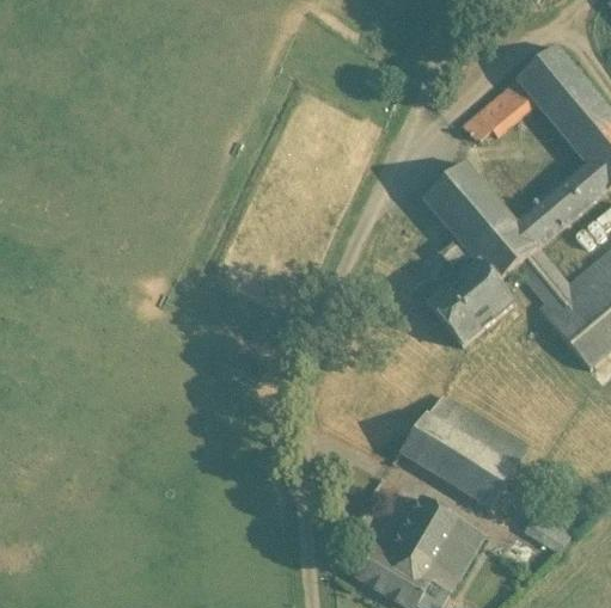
[(501,283),(517,270),(547,306),(542,311),(592,370),(610,355),(610,252),(572,286),(542,249),(610,190),(610,109),(558,48),(464,127),(476,141),(482,142),(494,133),(498,136),(517,121),(538,103),(588,163),(519,222),(466,164),(425,201),(460,241),(444,255),(454,268),(464,259),(468,263),(443,286),(447,292),(429,307),(432,309),(429,311),(427,317),(435,325),(441,324),(443,323),(464,349),(518,304),(501,283)]
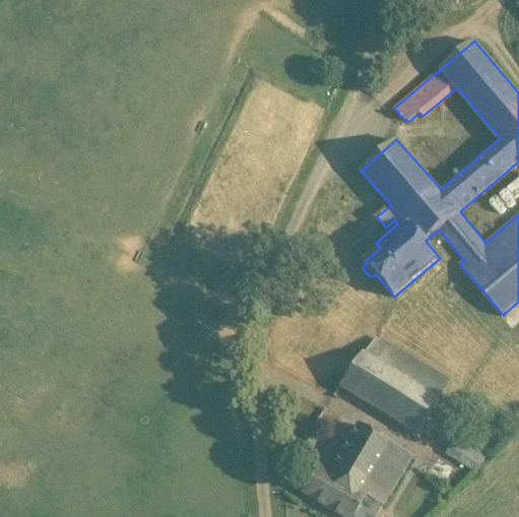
[(501,196),(509,206),(512,206),(516,202),(516,199),(509,190),(506,189),(501,193),(501,196)]
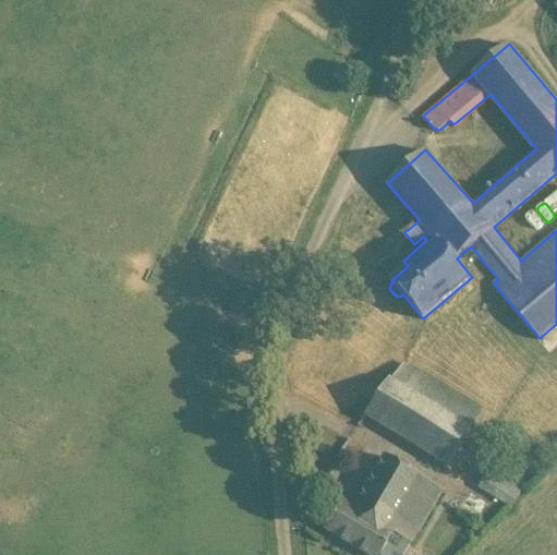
[(531,212),(527,216),(527,219),(536,228),(541,228),(544,224),(544,220),(534,210),(531,212)]
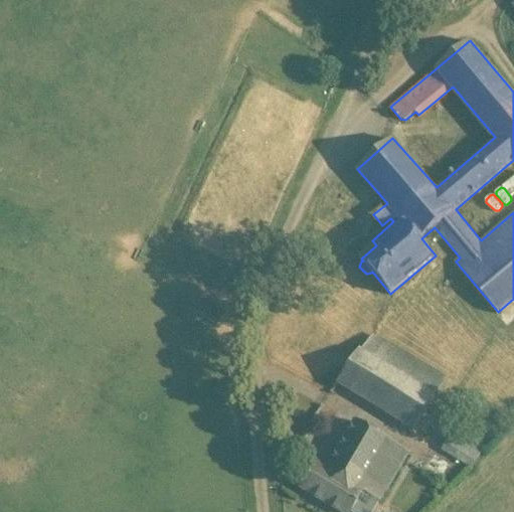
[(338,382),(412,432),(433,397),(360,348),(338,382)]
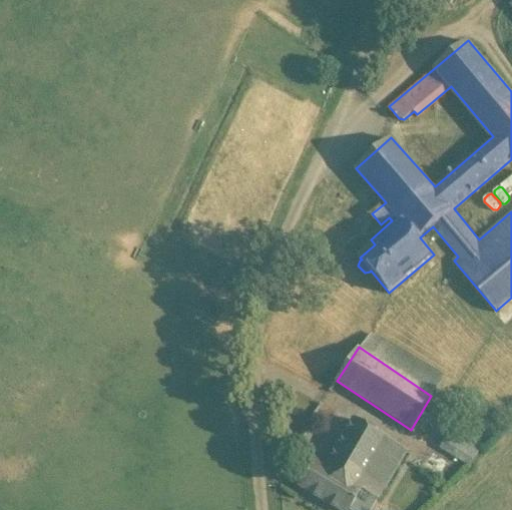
[(408,448),(355,418),(327,466),(316,460),(301,485),(345,509),(349,509),(364,487),(380,496),(408,448)]
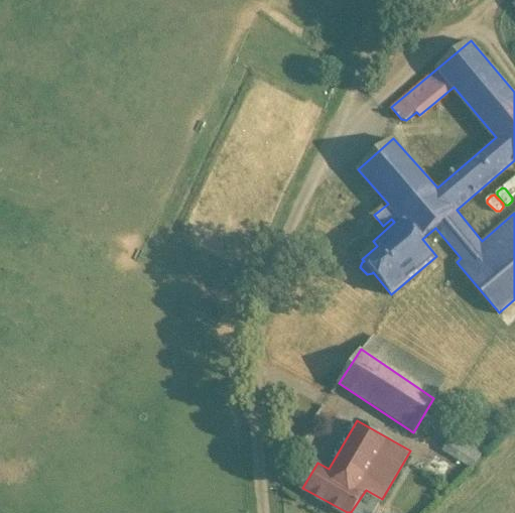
[(486,446),(455,428),(442,451),(473,468),(486,446)]
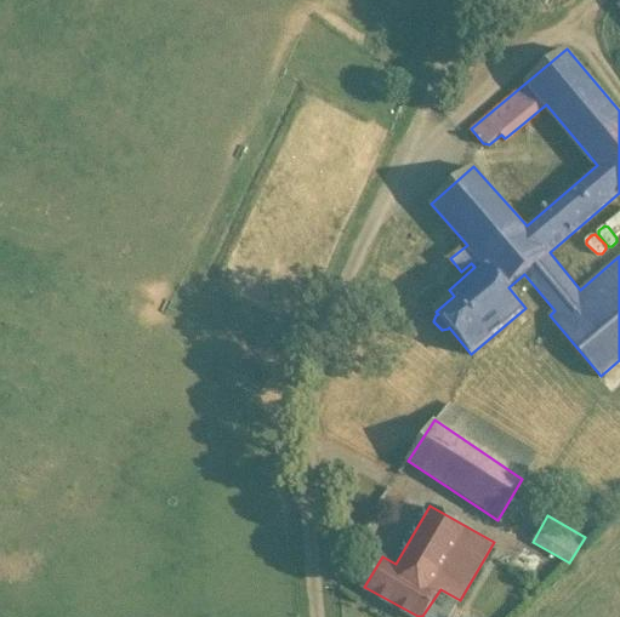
[(381,524),(369,518),(368,516),(354,541),(367,547),(381,524)]
